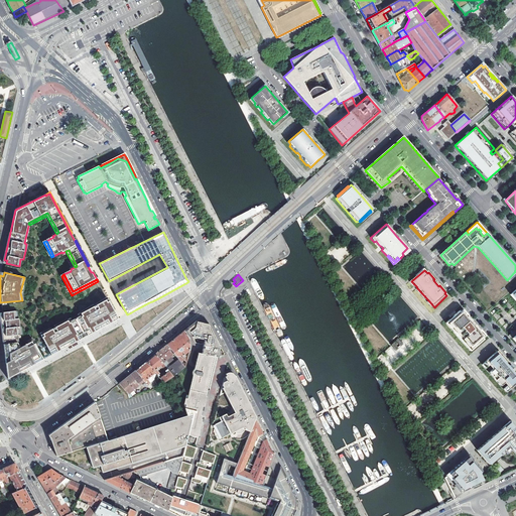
[(427,299),(418,289),(417,290),(426,300),(427,299)]
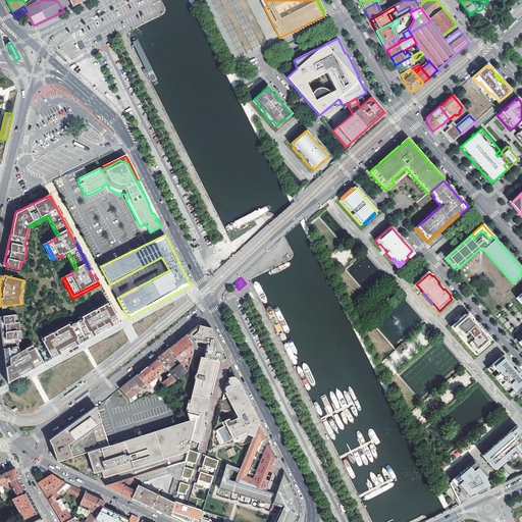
[(50,357),(51,359),(66,351),(105,331),(109,328),(119,323),(108,303),(97,309),(95,310),(81,317),(82,319),(79,320),(69,325),(67,327),(66,325),(56,330),(53,332),(41,338),(50,357)]
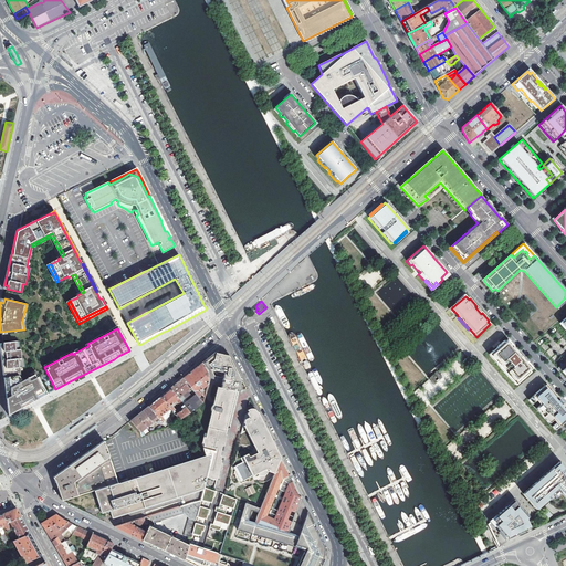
[(84,345),(85,347),(88,346),(87,344),(103,336),(101,334),(84,345)]
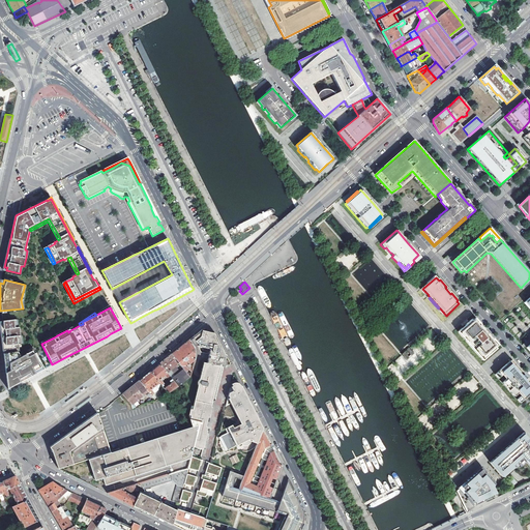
[(463,329),(461,330),(484,357),(486,356),(491,352),(499,345),(500,344),(494,337),(489,332),(490,332),(487,328),(484,329),(480,325),(482,324),(476,317),(476,318),(475,318),(468,325),(463,329)]
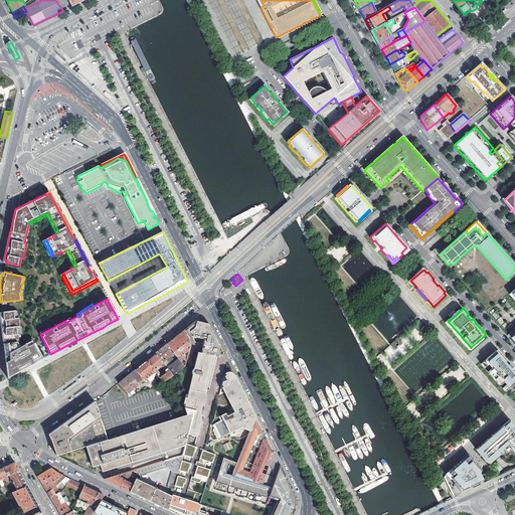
[(3,315),(0,316),(4,344),(8,377),(8,378),(11,376),(26,367),(39,360),(43,358),(42,356),(34,340),(33,341),(31,338),(28,339),(20,342),(19,343),(18,340),(17,338),(18,338),(18,337),(18,334),(21,334),(20,326),(19,318),(18,318),(16,318),(15,311),(3,312),(3,315)]
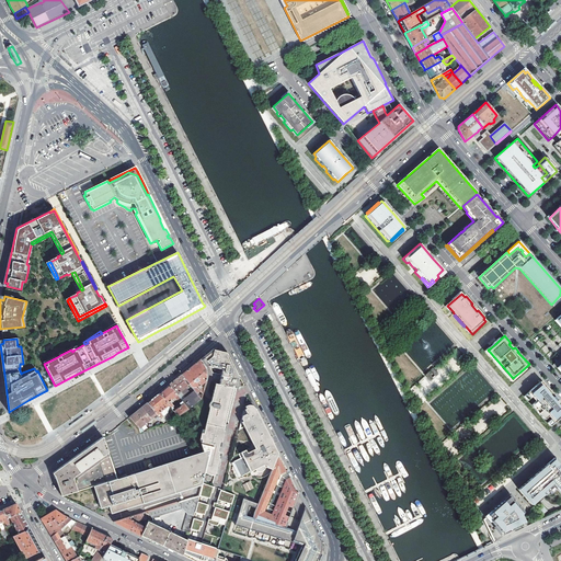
[(515,378),(514,377),(513,378),(488,350),(490,348),(489,347),(484,351),(510,380),(511,381),(515,378)]
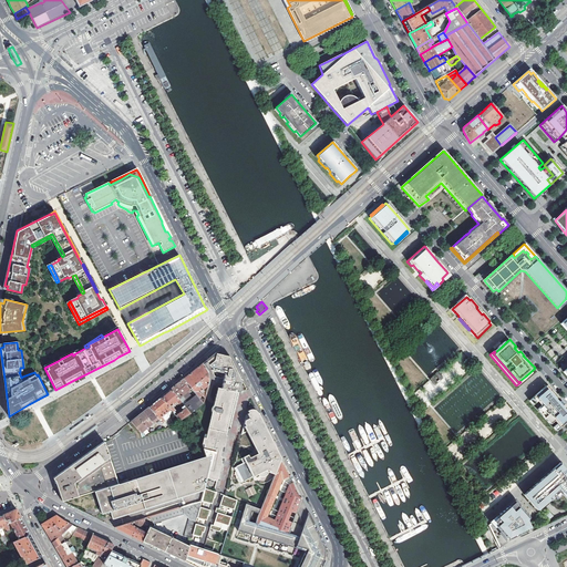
[(225,372),(220,388),(236,392),(238,392),(241,379),(240,377),(230,356),(216,353),(202,364),(208,372),(212,369),(212,370),(225,372)]
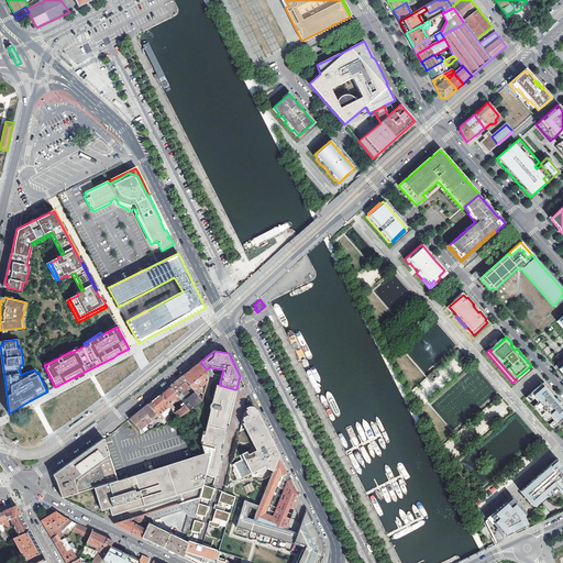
[(207,383),(207,370),(200,362),(185,375),(183,376),(190,386),(194,390),(195,393),(197,395),(200,393),(202,396),(207,383)]
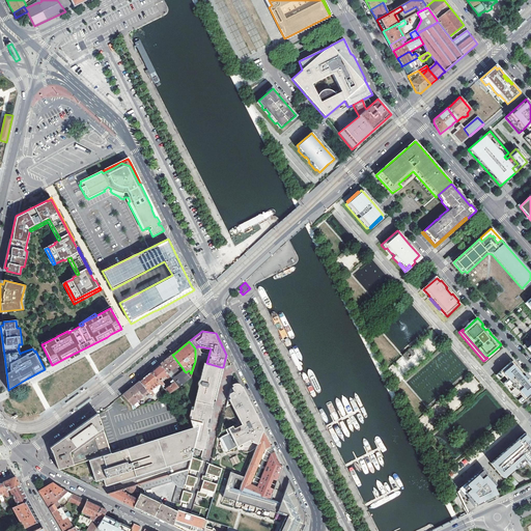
[(160,365),(167,374),(179,364),(172,355),(161,364),(160,365)]
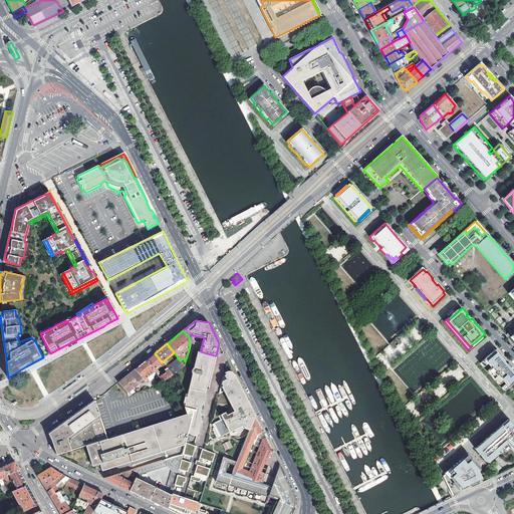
[(495,349),(494,350),(506,364),(507,362),(505,359),(495,349)]
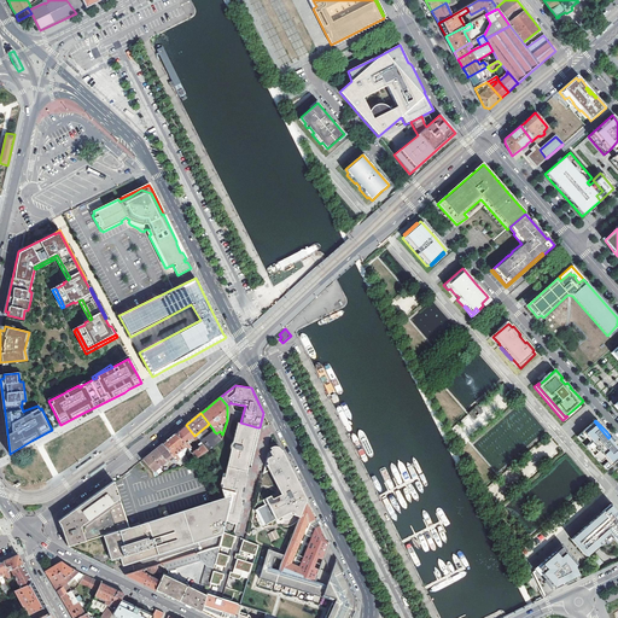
[(252,445),(257,427),(240,423),(237,421),(232,442),(231,443),(229,445),(231,448),(223,473),(223,477),(221,487),(223,496),(231,494),(226,520),(237,523),(242,505),(242,501),(240,501),(242,499),(242,497),(238,496),(240,490),(242,491),(245,474),(246,468),(249,462),(252,445)]
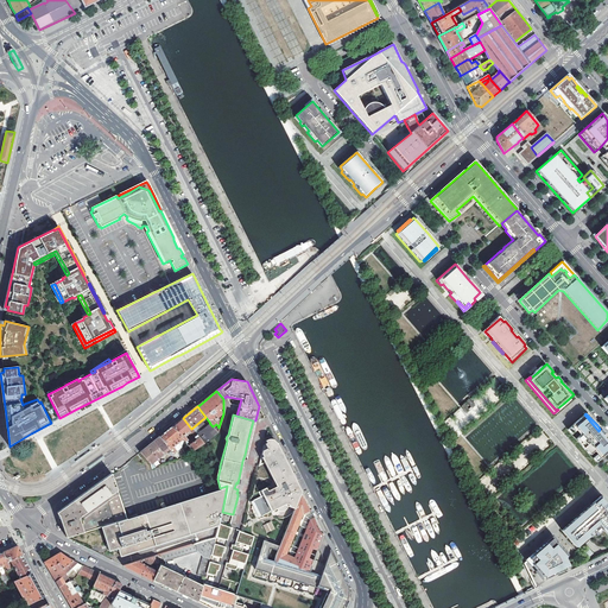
[(584,415),(574,424),(577,429),(582,434),(576,438),(580,444),(583,441),(587,444),(583,448),(588,453),(594,448),(599,453),(602,457),(607,451),(607,437),(600,429),(599,431),(584,415)]
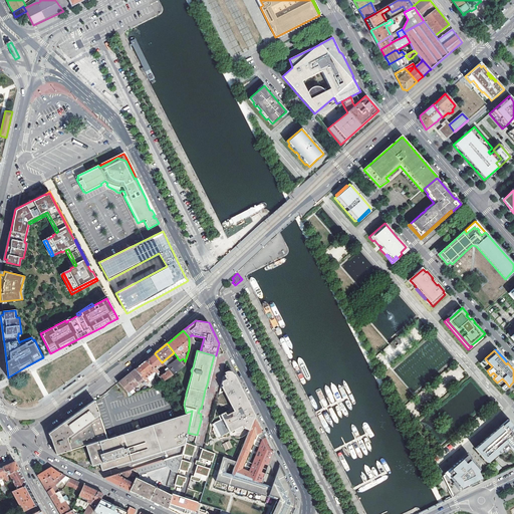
[(162,362),(155,353),(147,359),(146,360),(157,375),(159,374),(158,373),(159,372),(156,367),(161,363),(162,365),(165,369),(166,368),(166,367),(162,362)]
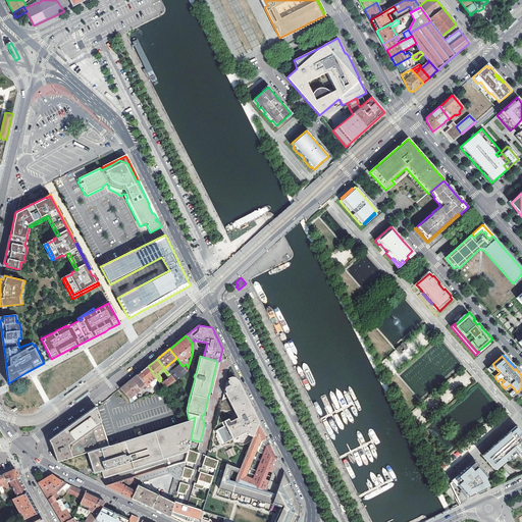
[(174,380),(187,371),(183,366),(180,364),(178,366),(168,373),(168,374),(174,380)]
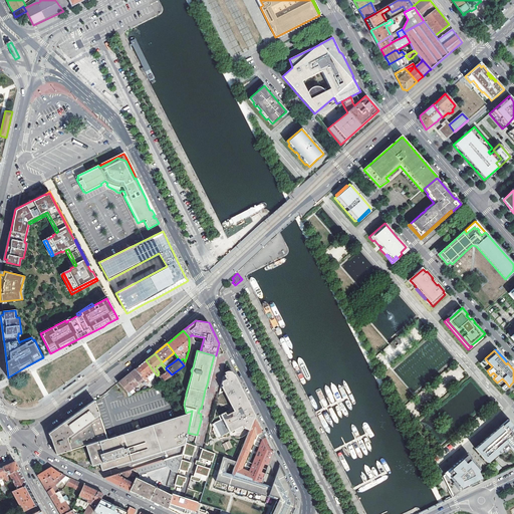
[(488,362),(485,358),(480,362),(483,366),(488,362)]
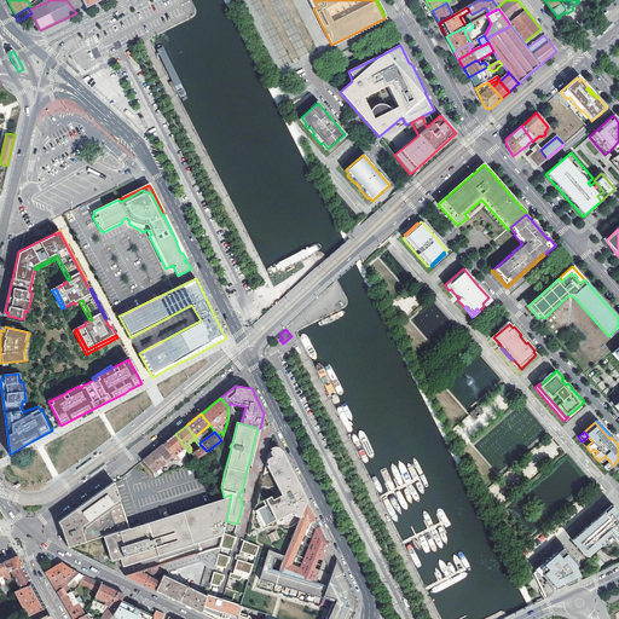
[(189,452),(175,434),(163,444),(162,445),(172,457),(173,458),(177,455),(181,460),(186,456),(190,453),(189,452)]
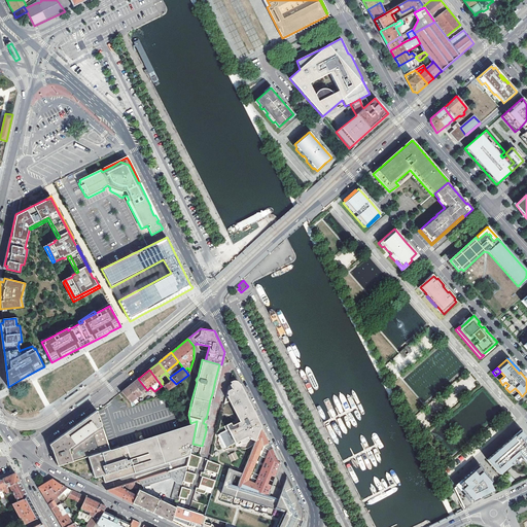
[(176,384),(170,378),(169,379),(170,381),(163,387),(166,390),(167,391),(176,384)]
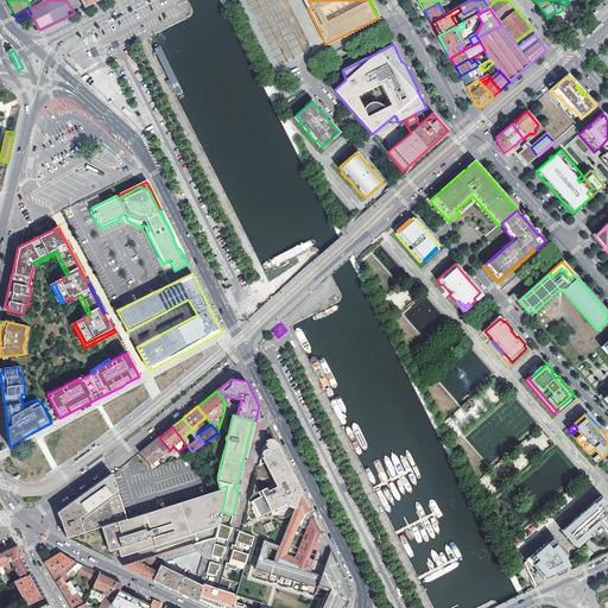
[(169,449),(159,437),(157,439),(140,453),(150,466),(169,449)]
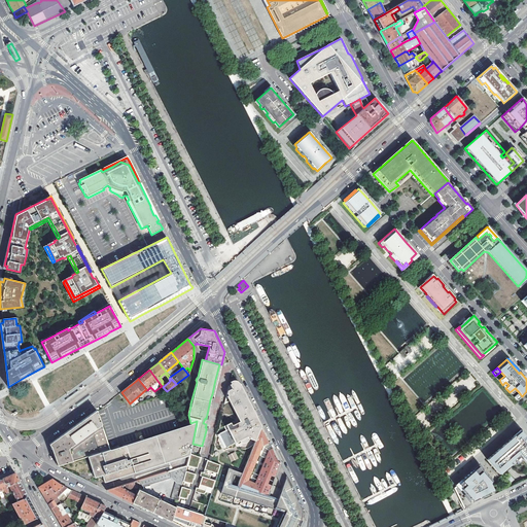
[(261,427),(241,385),(240,385),(239,384),(238,383),(237,382),(236,382),(235,382),(233,381),(232,382),(231,382),(231,384),(227,386),(226,394),(227,395),(226,396),(230,401),(237,417),(235,420),(224,426),(226,430),(220,433),(227,447),(247,436),(250,440),(250,441),(255,443),(261,427)]
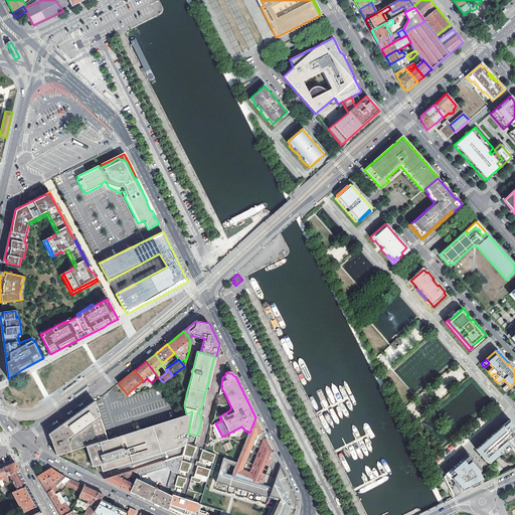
[(510,387),(507,383),(502,387),(505,391),(510,387)]
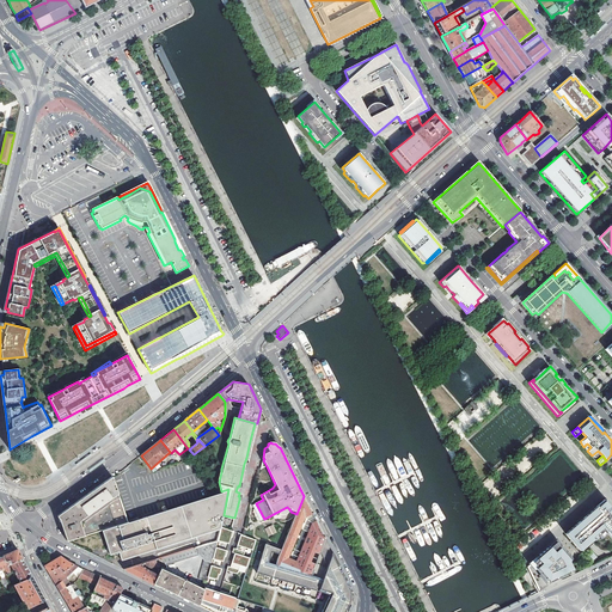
[(68,542),(102,531),(127,522),(112,477),(105,483),(99,487),(93,491),(66,510),(61,514),(60,518),(62,526),(68,542)]
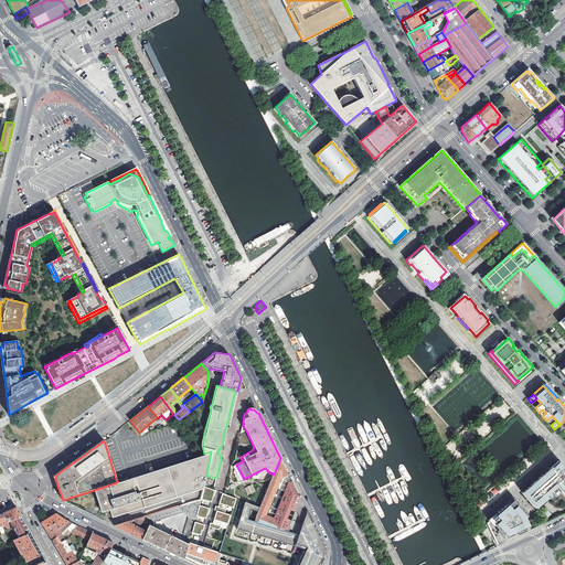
[(117,482),(94,490),(100,510),(102,513),(109,510),(109,511),(112,518),(203,489),(204,487),(206,476),(211,451),(204,454),(194,457),(194,458),(118,483),(117,482)]
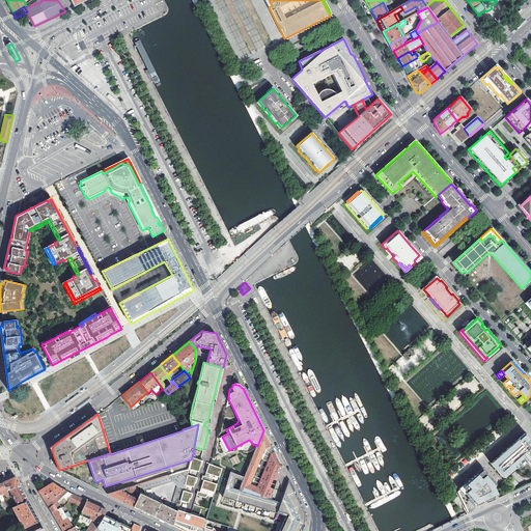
[(250,485),(253,477),(259,460),(263,450),(272,446),(263,430),(257,446),(246,477),(241,492),(271,500),(282,468),(275,453),(271,455),(268,464),(261,480),(258,488),(250,485)]
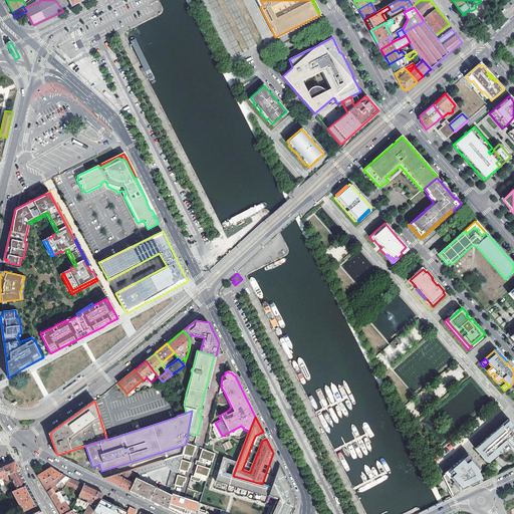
[(475,448),(487,463),(498,453),(497,452),(507,443),(513,450),(513,426),(508,420),(475,448)]
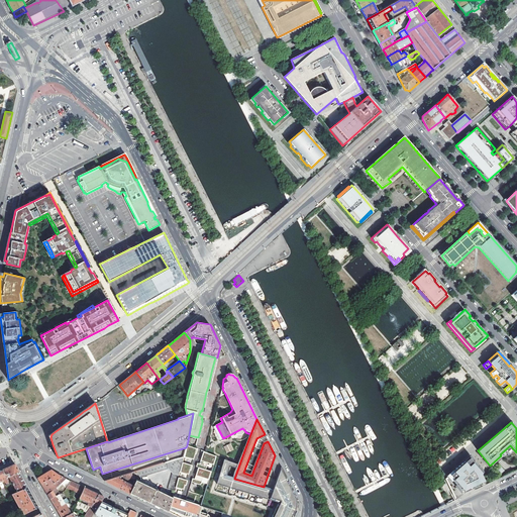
[(216,425),(213,426),(220,440),(223,438),(216,425)]
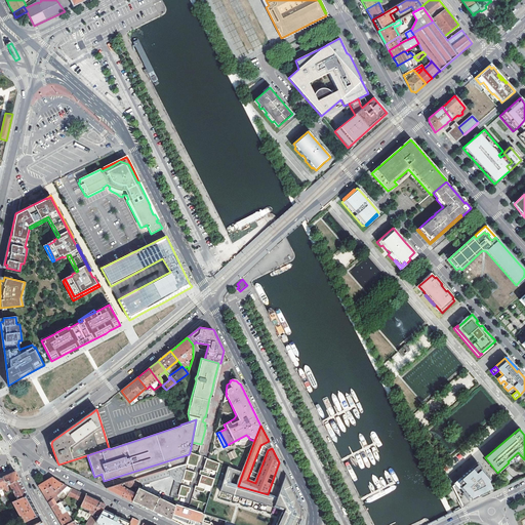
[(270,444),(269,441),(260,445),(256,455),(265,458),(268,450),(272,448),(270,444)]
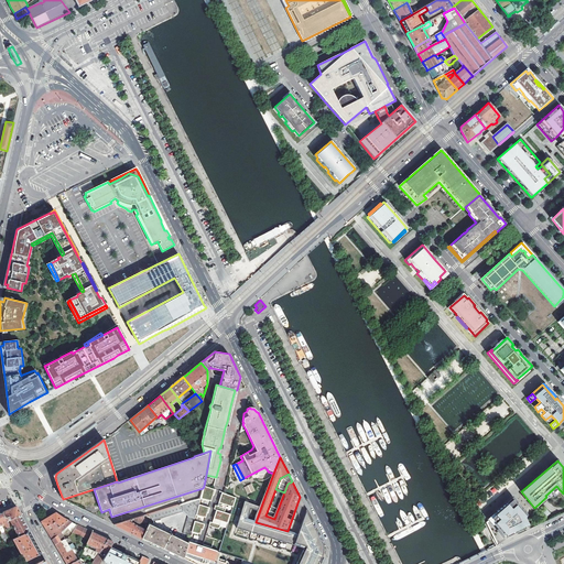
[(251,484),(243,487),(248,495),(255,491),(251,484)]
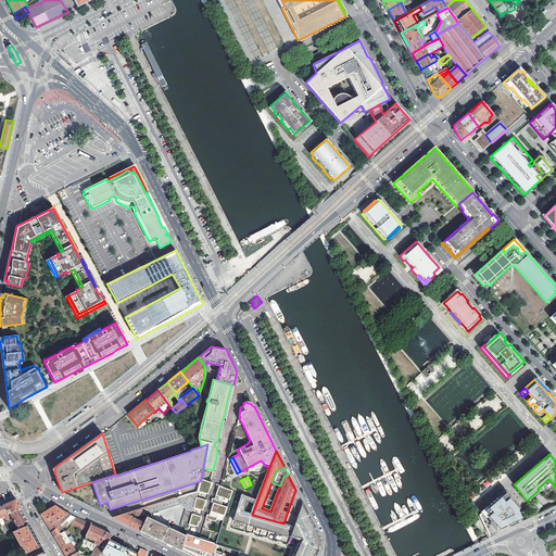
[(212,483),(201,479),(200,481),(198,491),(205,494),(206,493),(210,494),(213,483),(212,483)]
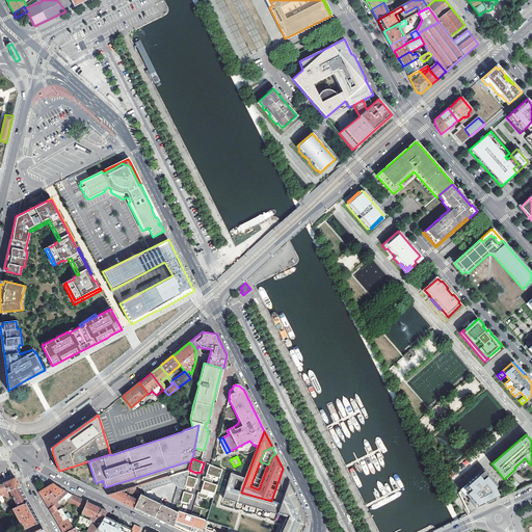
[(210,464),(207,463),(207,467),(209,467),(205,478),(203,477),(202,480),(204,481),(212,484),(215,477),(220,479),(223,470),(210,464)]
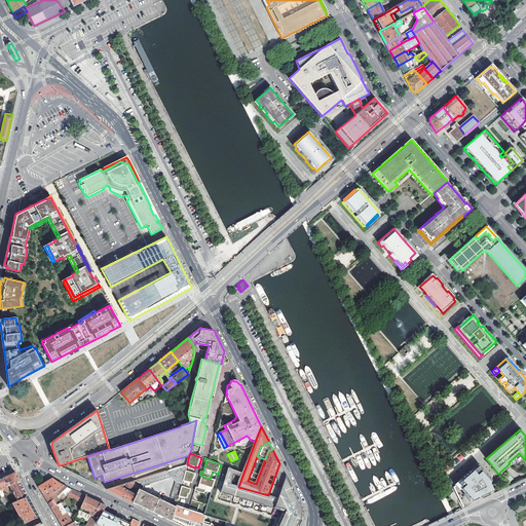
[(238,487),(243,473),(229,467),(220,492),(283,512),(275,525),(298,525),(302,519),(303,516),(303,513),(302,510),(301,506),(279,463),(268,495),(238,487)]
